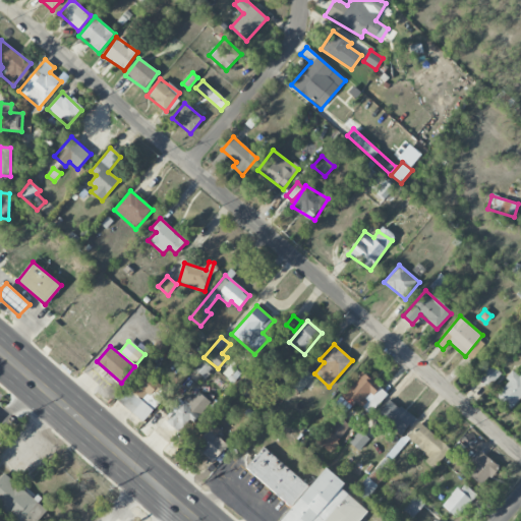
[(212,368),(201,359),(194,368),(204,378),(212,368)]
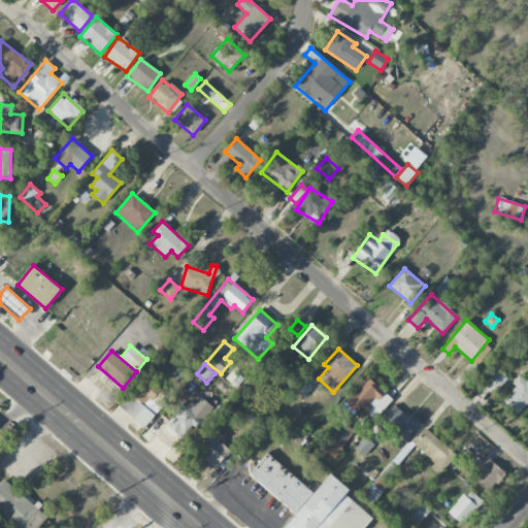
[(494,394),(507,378),(497,369),(484,384),(494,394)]
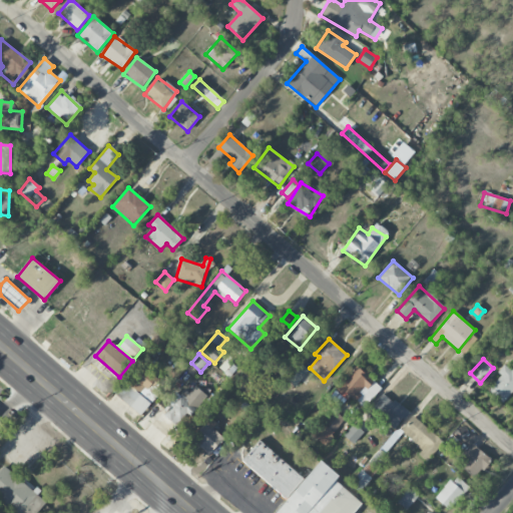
[(285,380),(297,387),(308,368),(296,362),(285,380)]
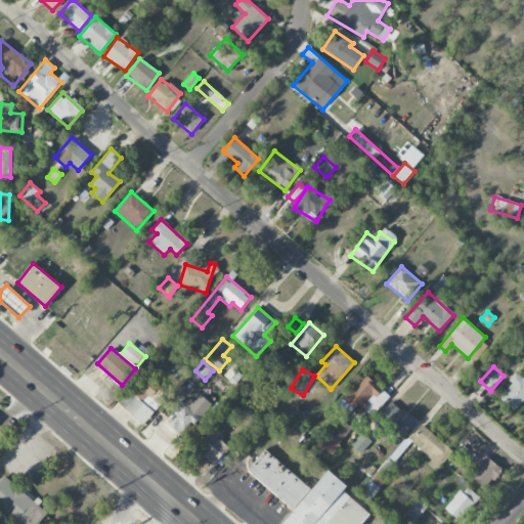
[(145,424),(164,400),(159,397),(165,389),(143,370),(135,381),(139,384),(132,394),(124,388),(115,400),(119,402),(125,394),(128,397),(122,405),(145,424)]
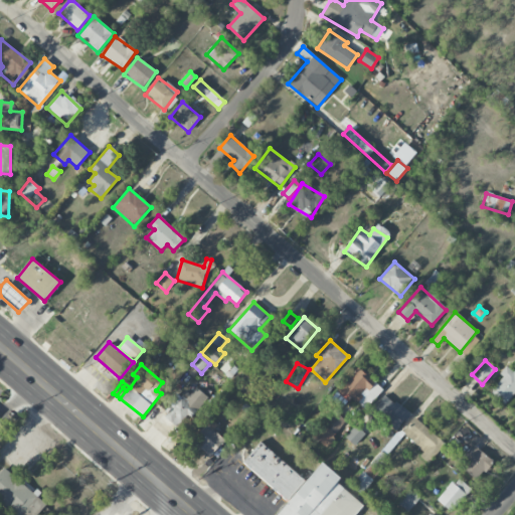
[(340,388),(364,410),(383,389),(358,367),(340,388)]
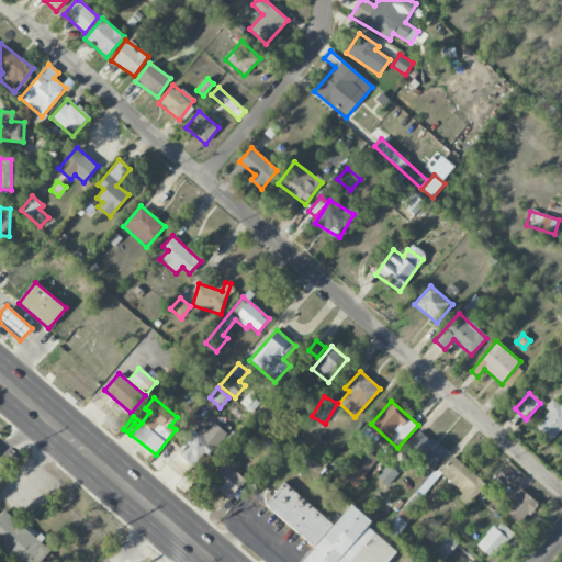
[(561,404),(561,406),(553,401),(534,428),(553,442),(561,430),(561,404)]
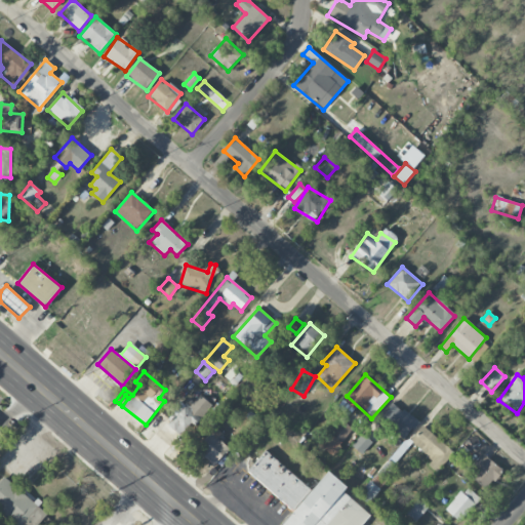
[(167,426),(183,438),(210,405),(196,392),(167,426)]
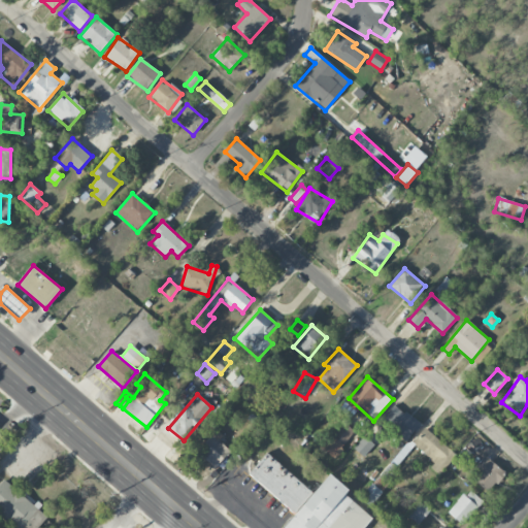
[(341,406),(350,416),(358,407),(349,398),(341,406)]
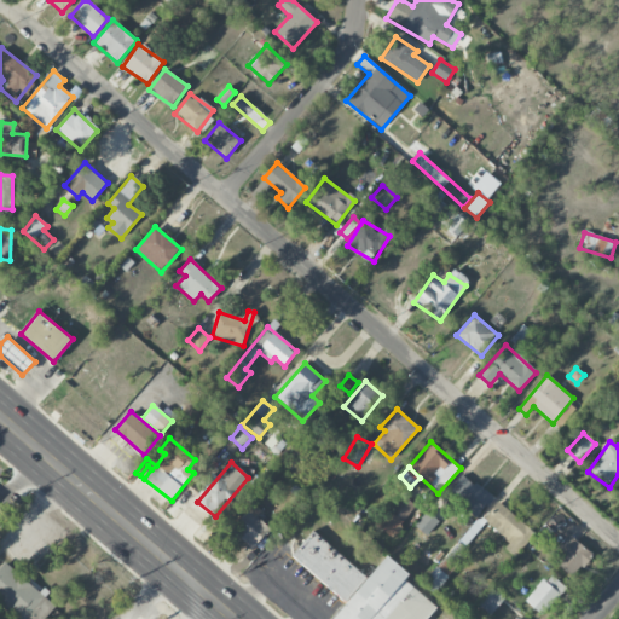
[(476,518),(493,499),(464,474),(446,493),(458,503),(460,502),(476,518)]
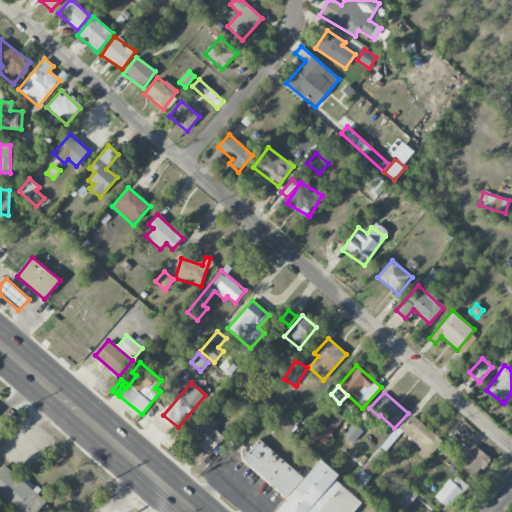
[(314,438),(325,445),(344,418),(333,410),(314,438)]
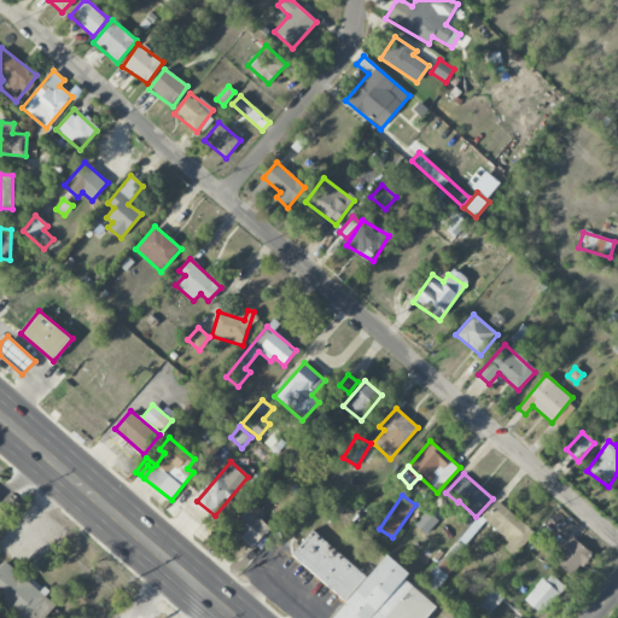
[(514,555),(535,534),(497,501),(482,518),(509,542),(505,547),(514,555)]
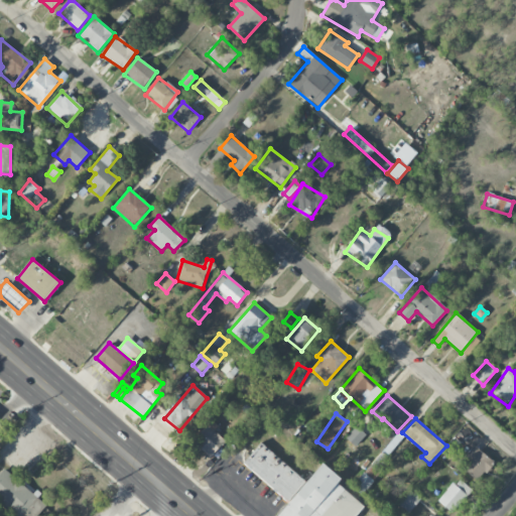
[(225,440),(214,430),(218,425),(211,419),(192,441),(212,458),(225,440)]
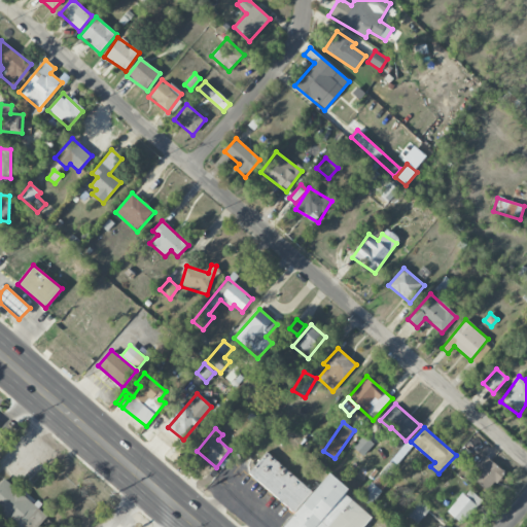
[(362,456),(374,445),(364,434),(352,446),(362,456)]
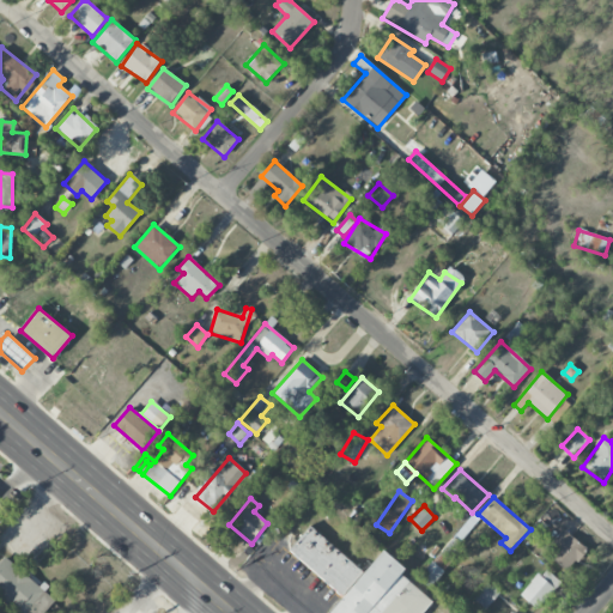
[(483,516),(477,510),(444,547),(450,553),(483,516)]
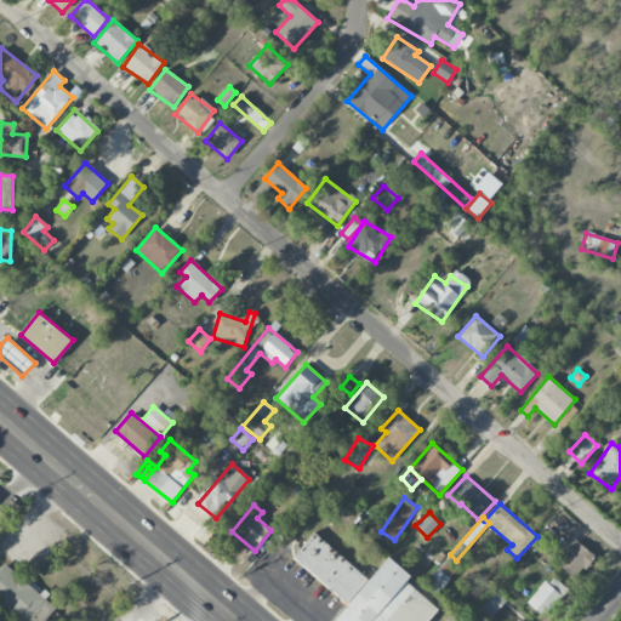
[(366,579),(315,533),(292,557),(345,604),(366,579)]
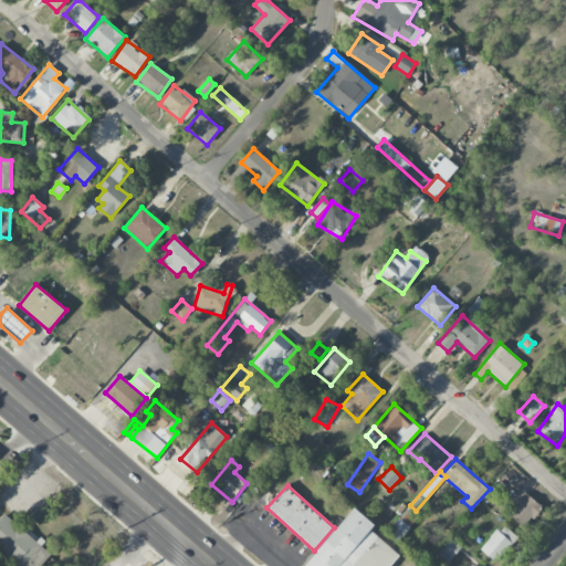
[(541,505),(520,489),(503,511),(524,527),(541,505)]
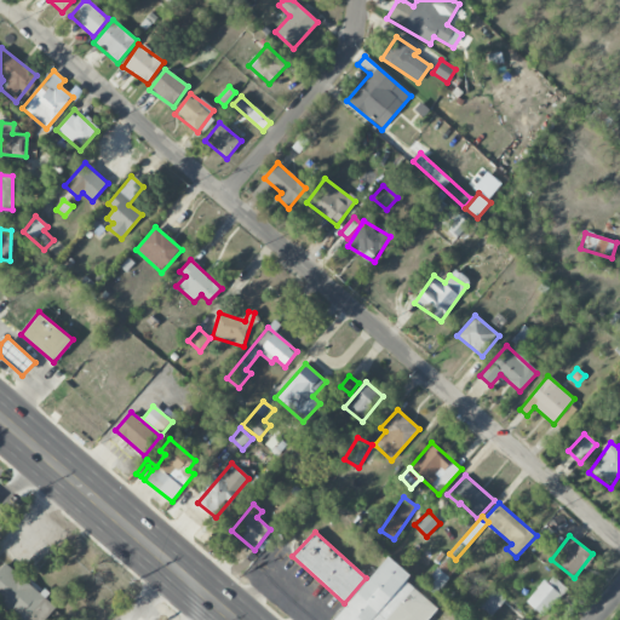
[(428,619),(437,608),(405,580),(409,575),(386,556),(333,619),(428,619)]
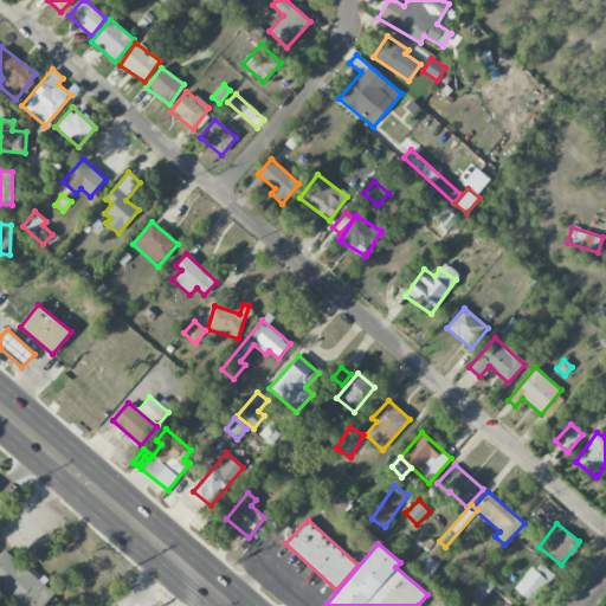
[(0,591),(20,605),(43,605),(55,591),(2,552),(0,555),(0,591)]
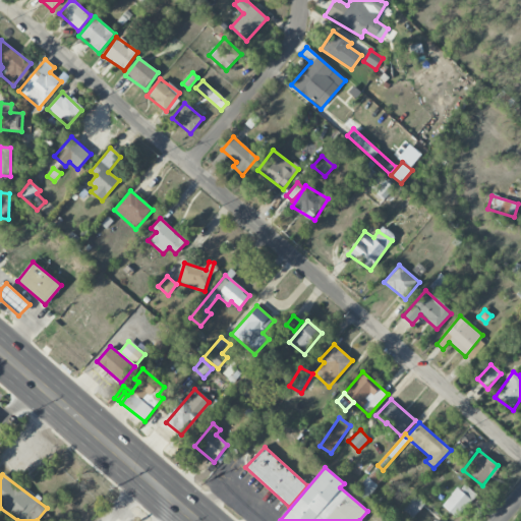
[(476,495),(463,482),(442,506),(456,517),(476,495)]
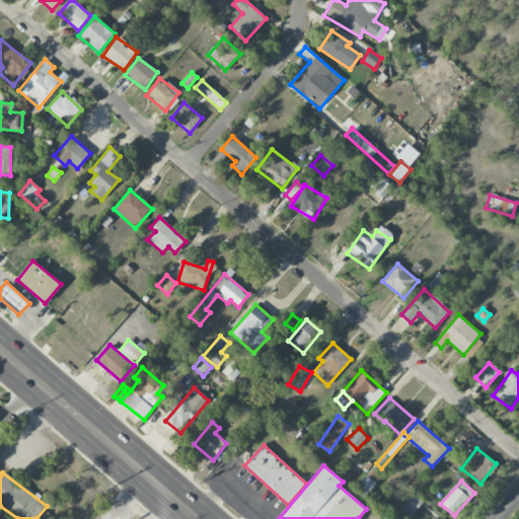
[(401,507),(412,515),(423,502),(413,494),(401,507)]
